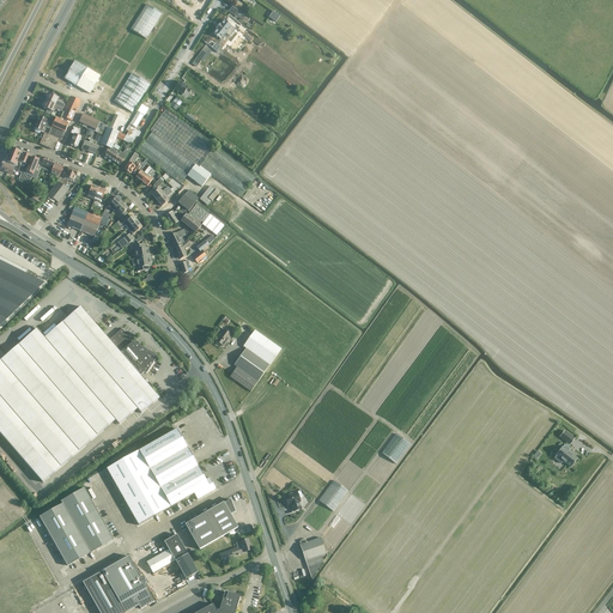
[(147,38),(162,13),(146,4),(132,30),(147,38)]
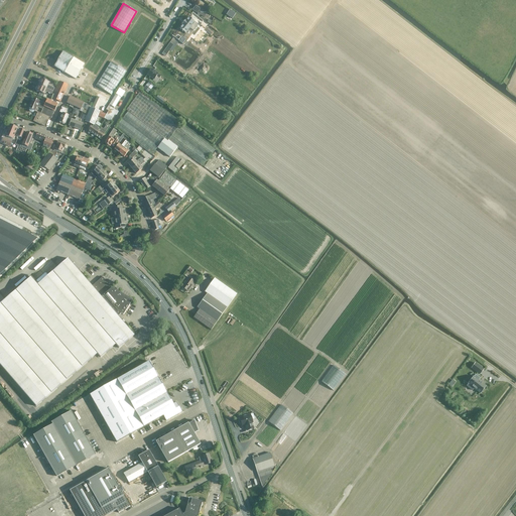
[(198,7),(194,11),(198,13),(197,15),(199,17),(200,14),(205,17),(214,5),(211,3),(205,11),(198,7)]
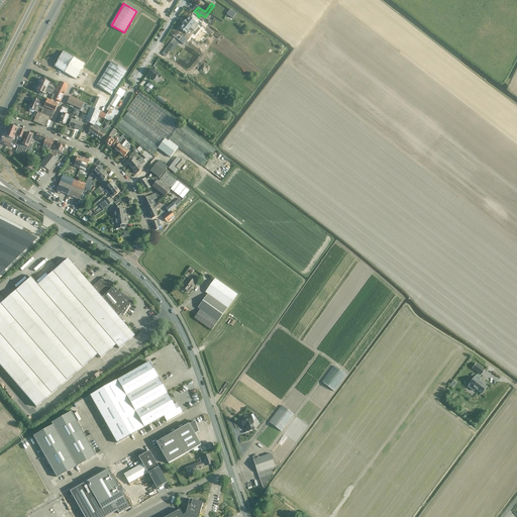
[(142,46),(157,21),(140,13),(127,38),(142,46)]
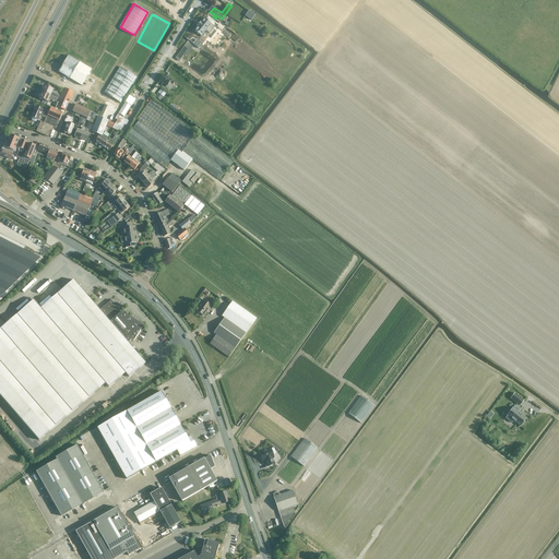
[(194,31),(198,33),(198,34),(199,34),(201,36),(205,31),(210,34),(214,27),(211,24),(209,22),(209,21),(207,21),(204,19),(202,23),(201,22),(198,26),(198,27),(194,31)]
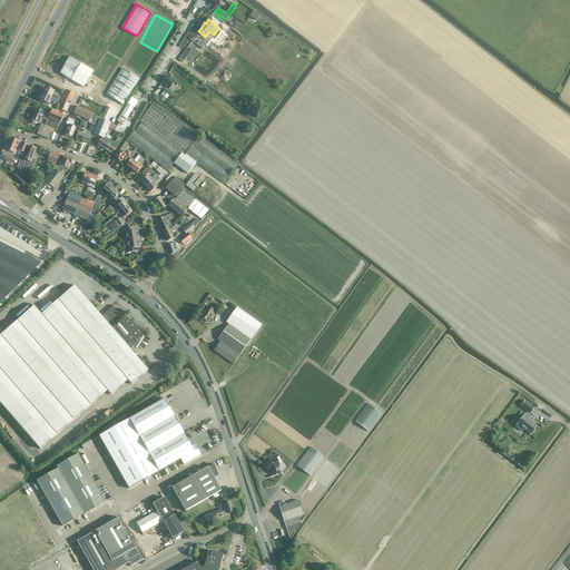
[(184,51),(178,59),(183,62),(188,55),(184,51)]
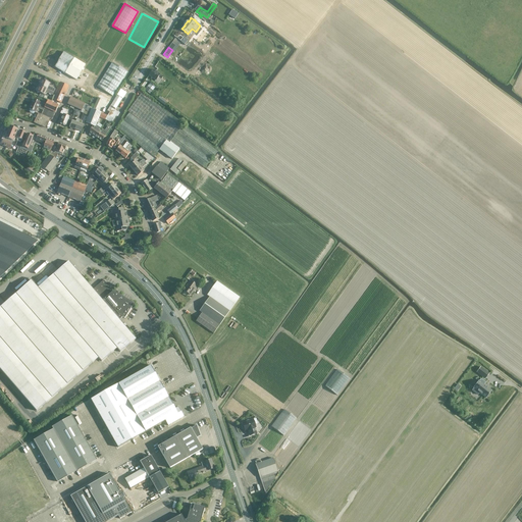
[(64,52),(54,67),(76,80),(85,64),(64,52)]
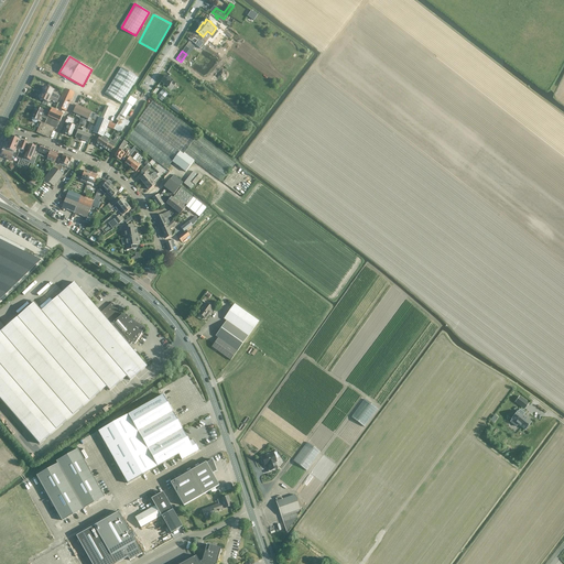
[(165,75),(161,82),(167,87),(166,88),(171,91),(174,87),(176,84),(169,77),(165,75)]
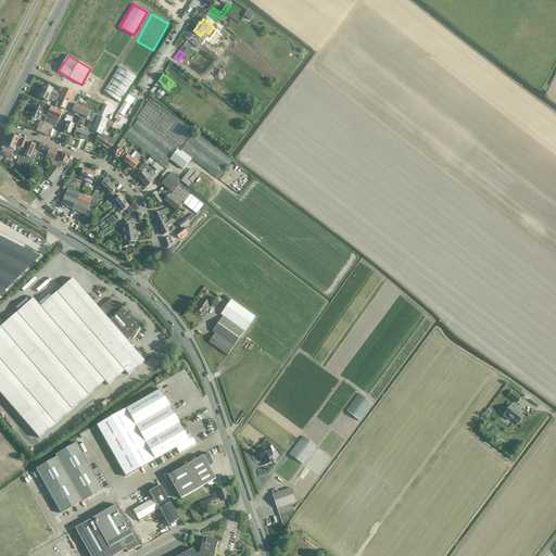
[(41,91),(55,98),(57,96),(51,93),(53,89),(45,85),(41,91)]
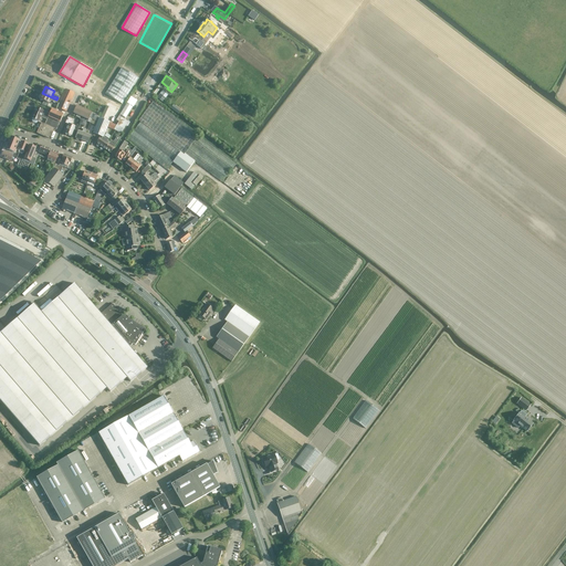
[(61,98),(71,103),(74,93),(65,90),(61,98)]
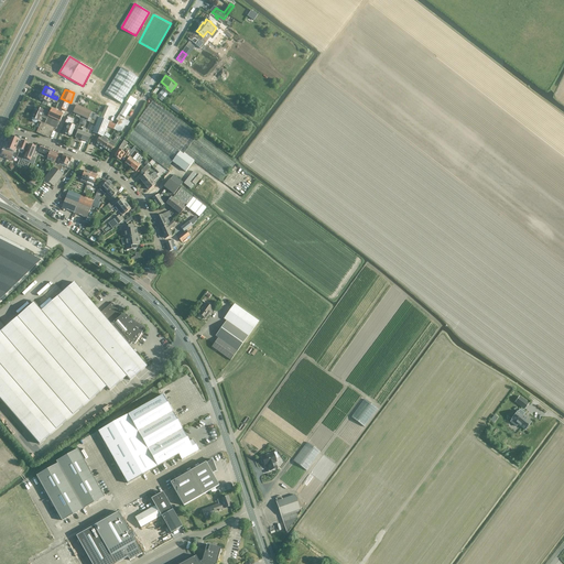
[(162,90),(156,98),(162,101),(167,94),(162,90)]
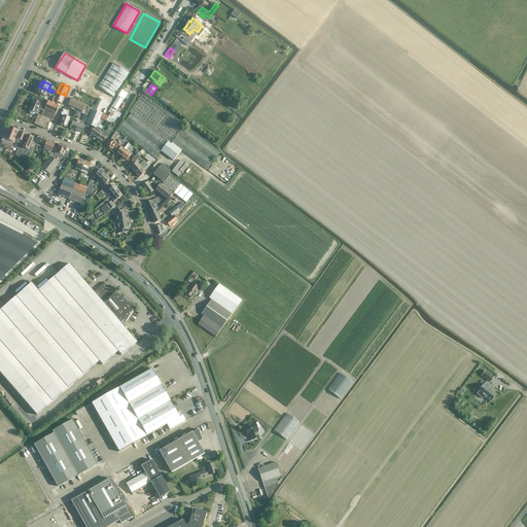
[(53,96),(54,93),(53,93),(39,86),(36,93),(45,97),(46,94),(53,96)]
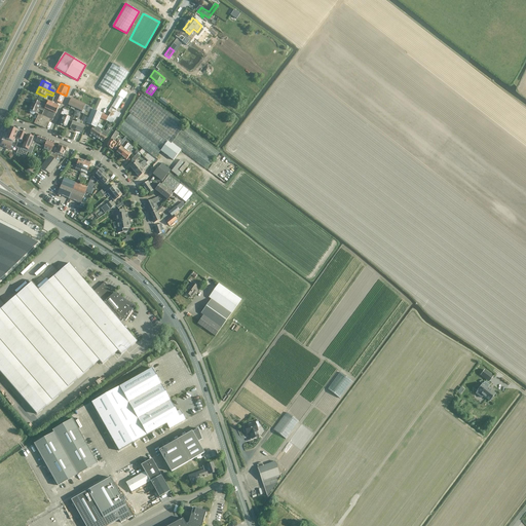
[(62,104),(66,96),(57,91),(52,100),(62,104)]
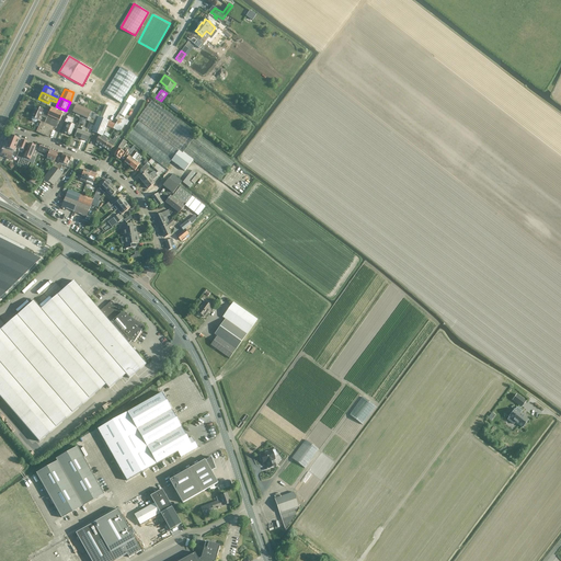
[(139,122),(126,138),(152,158),(150,160),(149,161),(148,162),(150,164),(155,160),(164,168),(165,168),(171,161),(180,167),(184,171),(193,160),(220,181),(233,163),(152,101),(137,119),(139,122)]
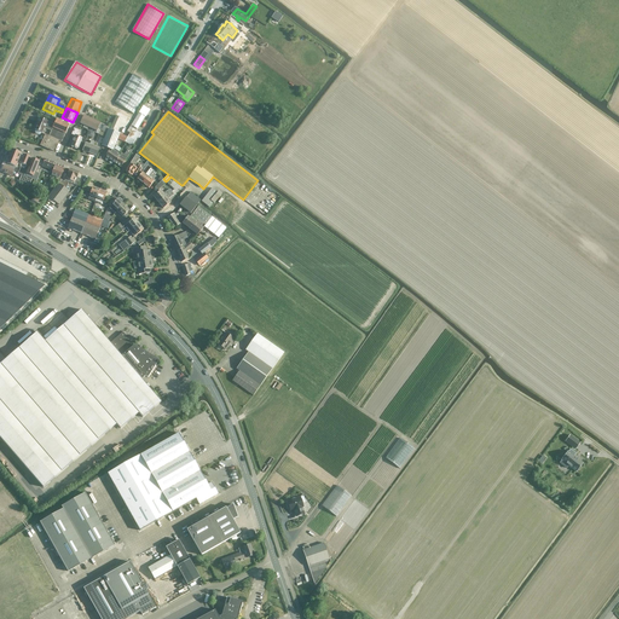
[(137,129),(145,116),(139,113),(131,125),(137,129)]
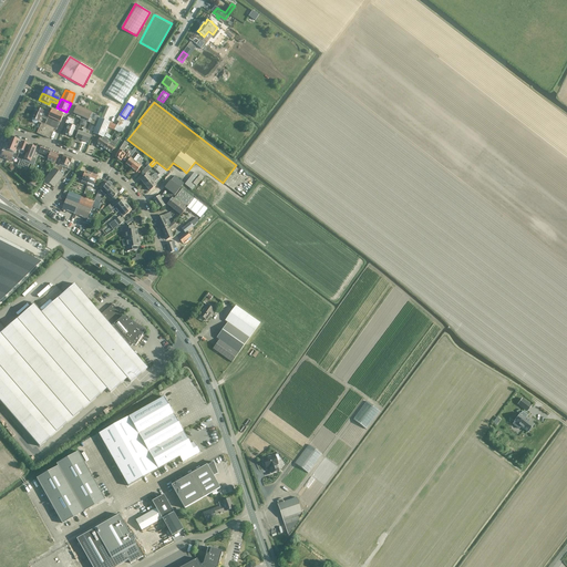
[(92,113),(84,109),(76,105),(73,113),(89,120),(89,121),(90,119),(92,113)]
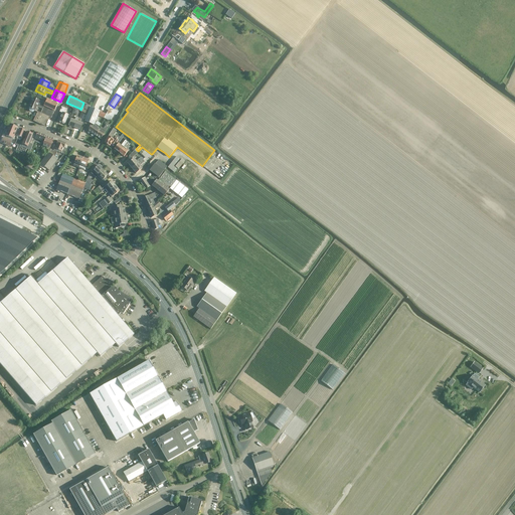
[(158,96),(155,99),(162,104),(165,101),(158,96)]
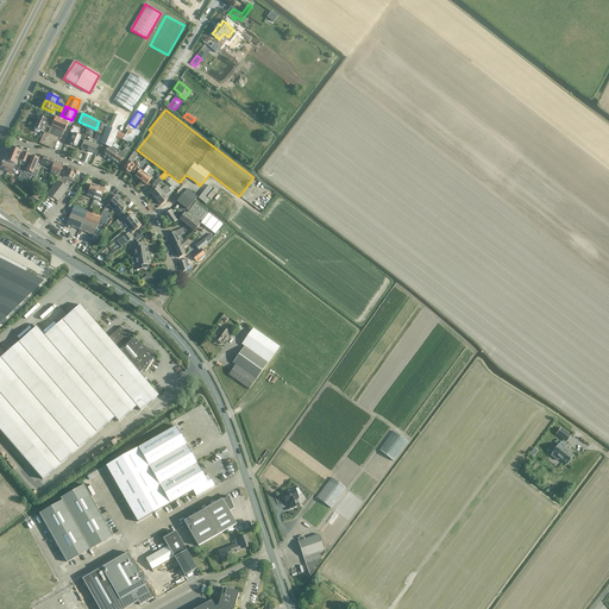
[(35,127),(35,129),(35,130),(35,131),(36,132),(38,133),(39,132),(41,131),(42,131),(43,129),(44,129),(45,126),(50,129),(48,133),(44,132),(39,143),(54,150),(58,139),(61,139),(64,132),(68,123),(56,117),(54,123),(39,117),(35,127)]
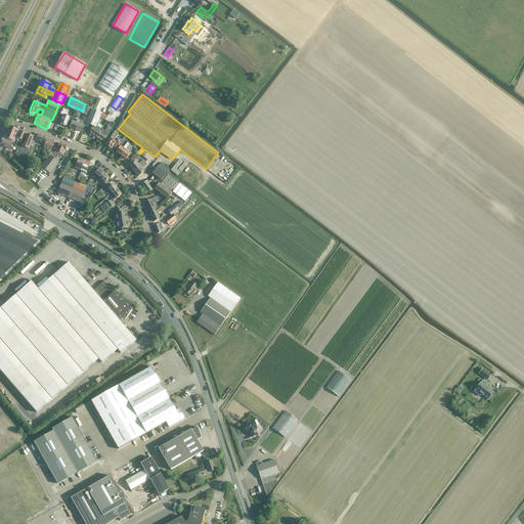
[(60,114),(63,116),(59,124),(66,126),(70,117),(67,116),(69,111),(62,108),(60,114)]
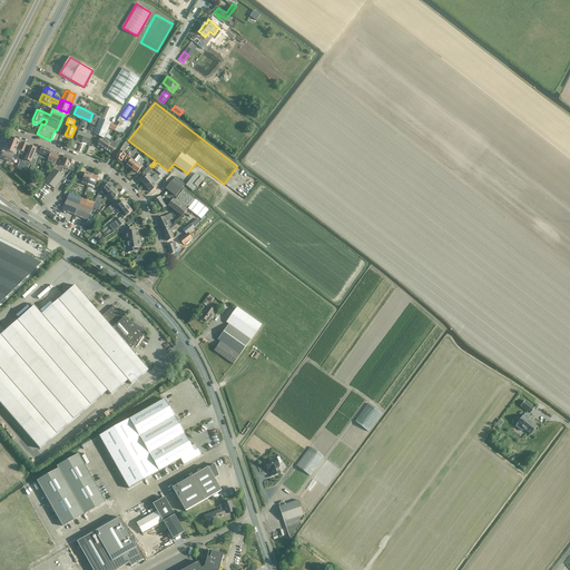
[(121,135),(123,133),(126,128),(128,127),(130,124),(123,118),(115,130),(121,135)]
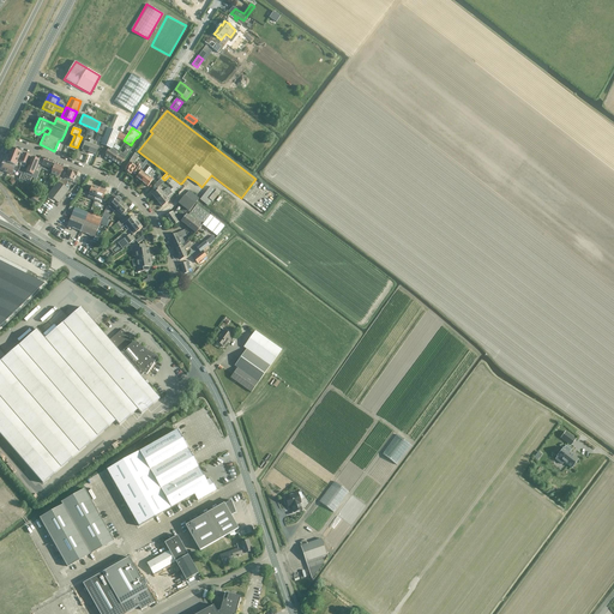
[(119,133),(107,128),(106,132),(103,137),(101,144),(113,149),(113,148),(114,144),(120,146),(125,136),(119,133)]
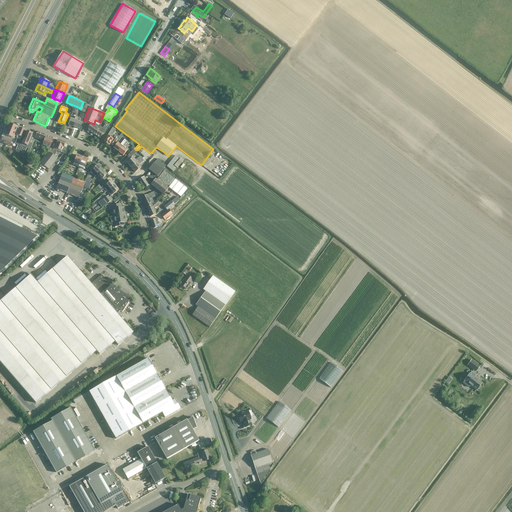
[(68,125),(74,127),(78,117),(75,116),(74,119),(71,118),(68,125)]
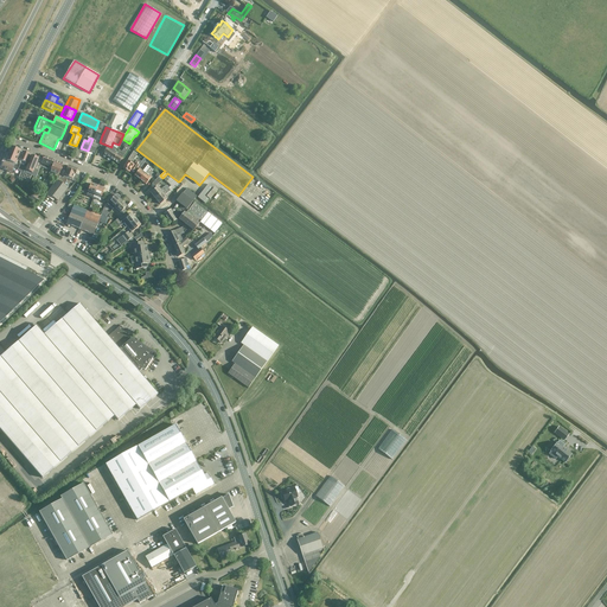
[(96,141),(93,139),(88,151),(95,153),(97,146),(94,145),(96,141)]
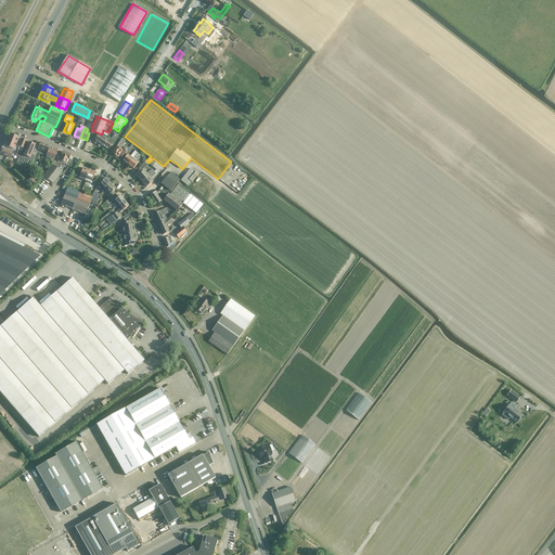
[(8,141),(5,146),(14,150),(15,146),(18,147),(17,149),(23,151),(24,149),(27,140),(22,138),(22,139),(20,138),(8,132),(5,140),(8,141)]
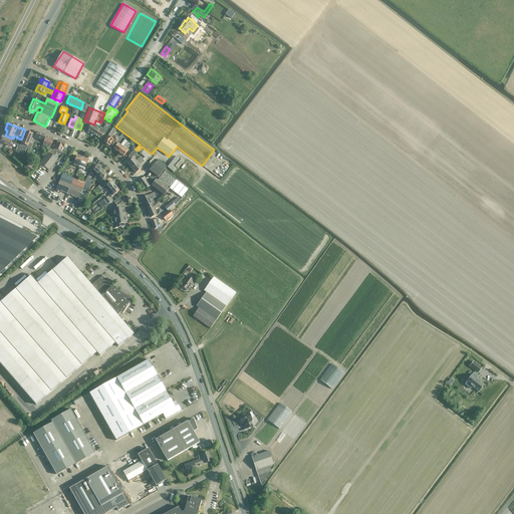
[(94,124),(93,125),(91,124),(87,131),(95,136),(99,130),(97,129),(99,126),(94,123),(94,124)]
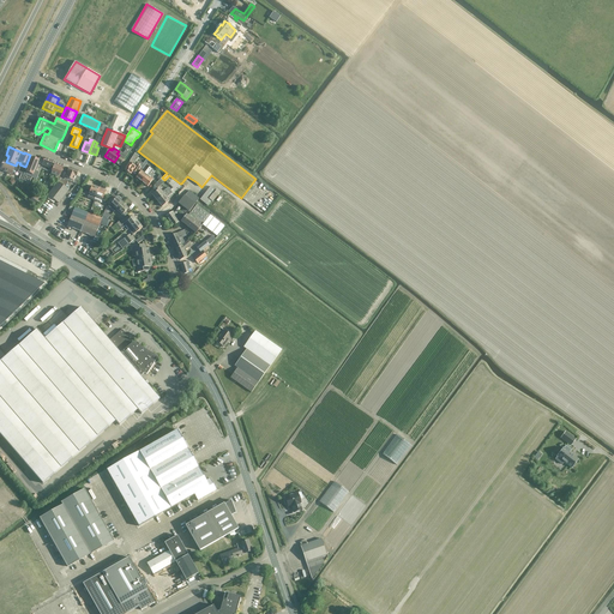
[(125,158),(128,152),(131,150),(127,148),(126,150),(124,154),(121,152),(119,155),(114,162),(119,166),(125,158)]
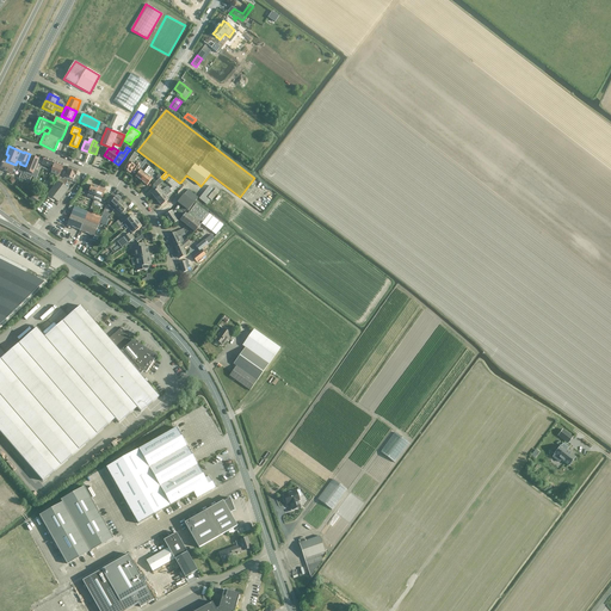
[(139,155),(134,153),(124,170),(130,173),(133,171),(136,173),(140,167),(142,168),(144,165),(142,164),(139,160),(136,164),(135,166),(133,165),(139,155)]
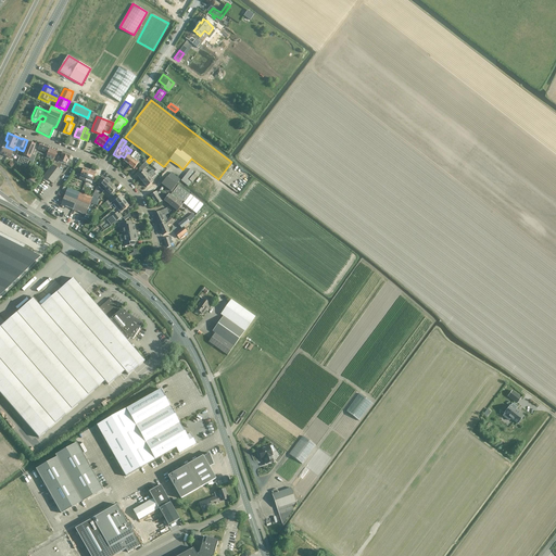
[(33,152),(36,143),(35,143),(35,144),(28,142),(24,153),(22,152),(19,158),(23,159),(24,155),(29,159),(32,154),(33,151),(33,152)]
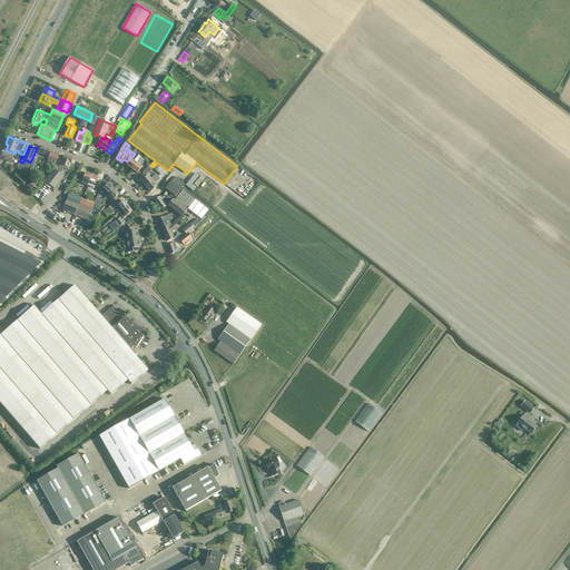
[(47,158),(48,156),(49,156),(51,150),(41,146),(40,149),(37,147),(33,156),(37,157),(38,155),(47,158)]
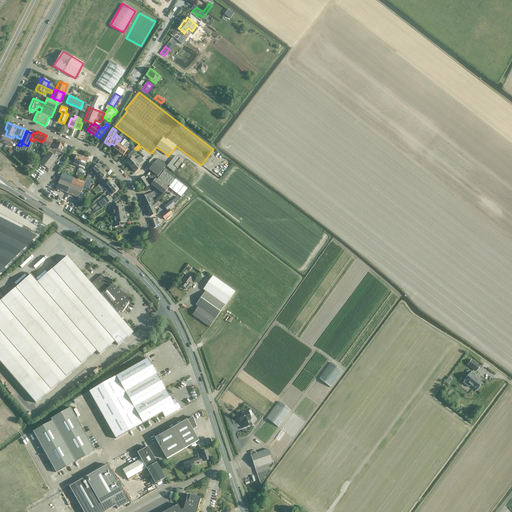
[(12,141),(13,138),(5,135),(4,136),(3,138),(3,137),(1,142),(10,145),(12,141)]
